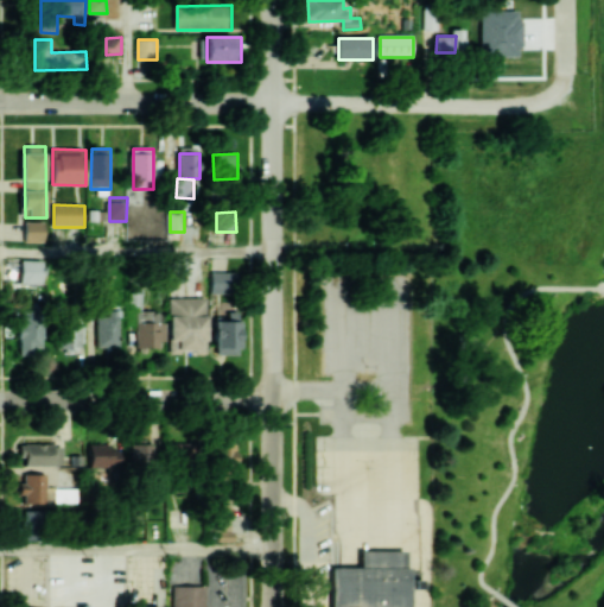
[(46,242),(46,222),(26,222),(26,242),(46,242)]
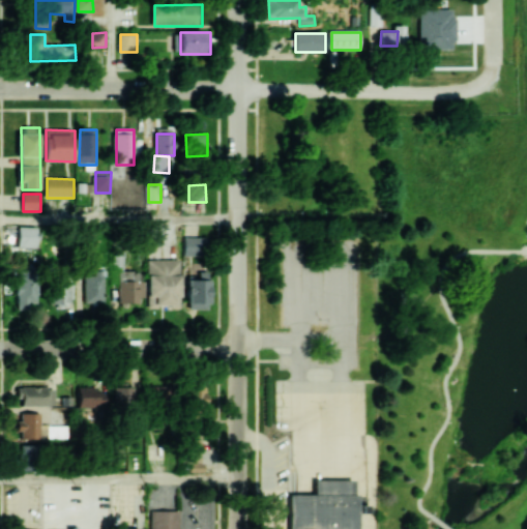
[(19,245),(38,246),(38,228),(20,227),(19,245)]
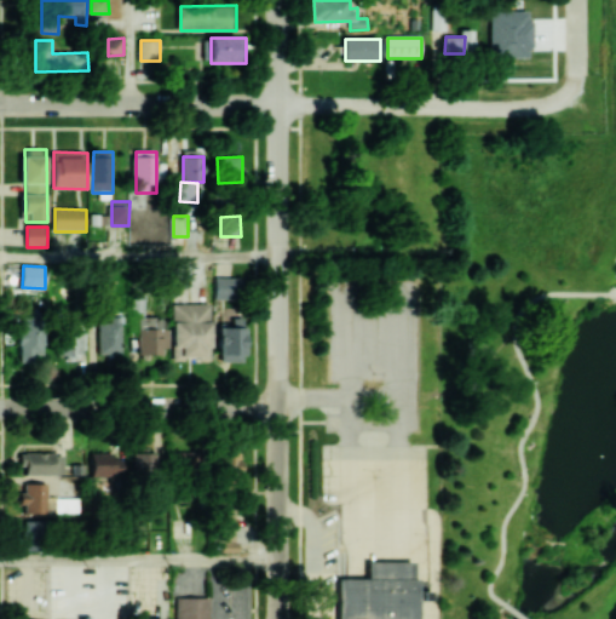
[(217,299),(242,301),(242,279),(217,278),(217,299)]
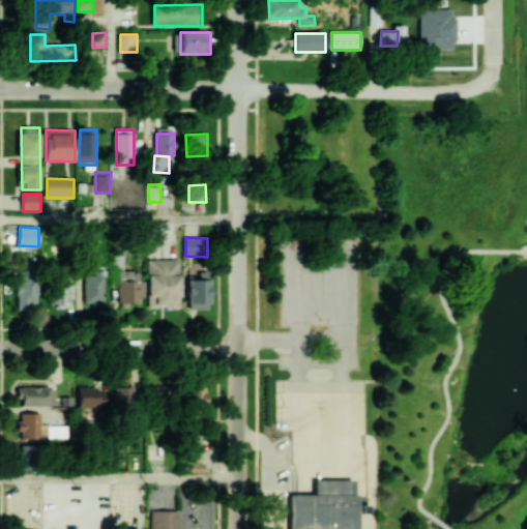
[(115,269),(125,270),(125,257),(116,256),(115,269)]
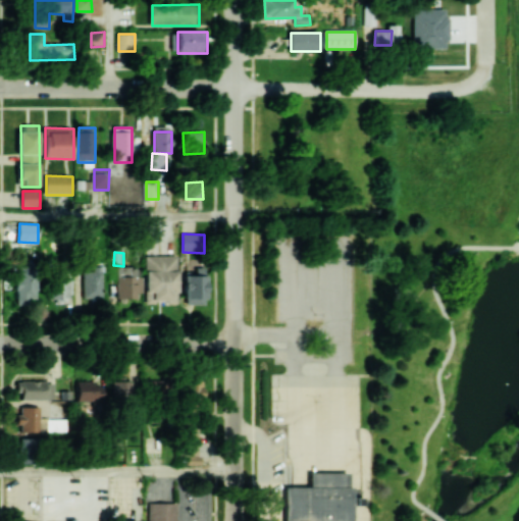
[(177,256),(147,256),(148,303),(168,303),(168,305),(178,305),(177,256)]
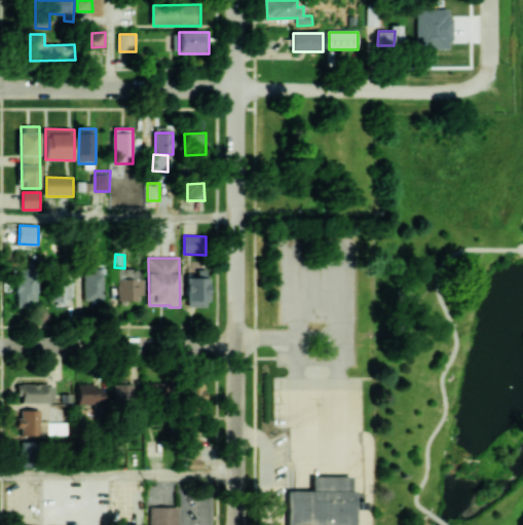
[(85,301),(104,301),(105,268),(96,268),(96,273),(85,273),(85,301)]
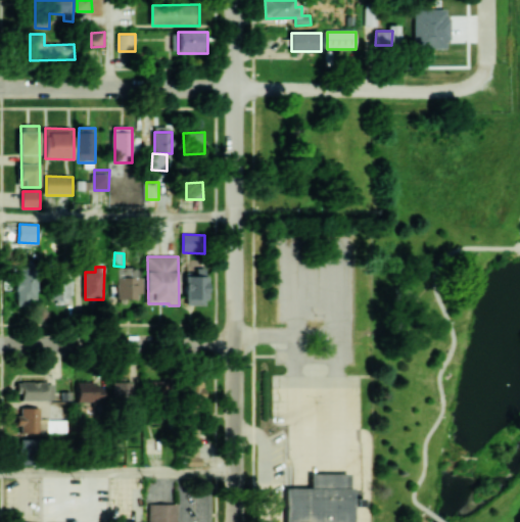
[(19,269),(19,279),(16,279),(17,306),(29,306),(29,300),(38,299),(37,269),(19,269)]
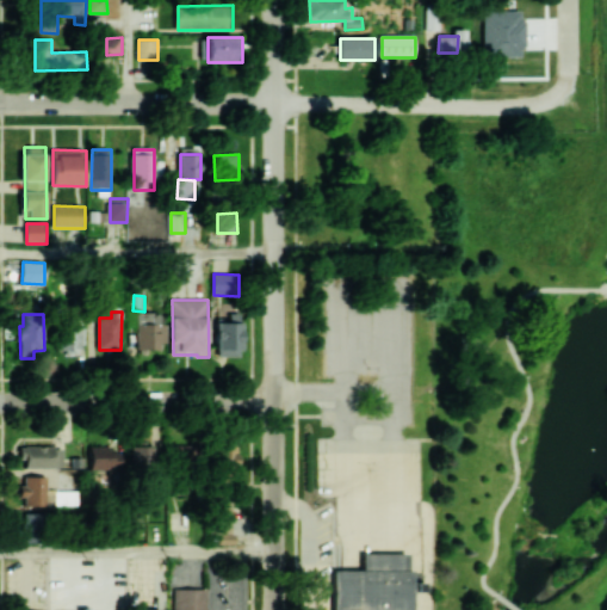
[(138,350),(166,350),(166,325),(160,325),(160,314),(138,314),(138,350)]
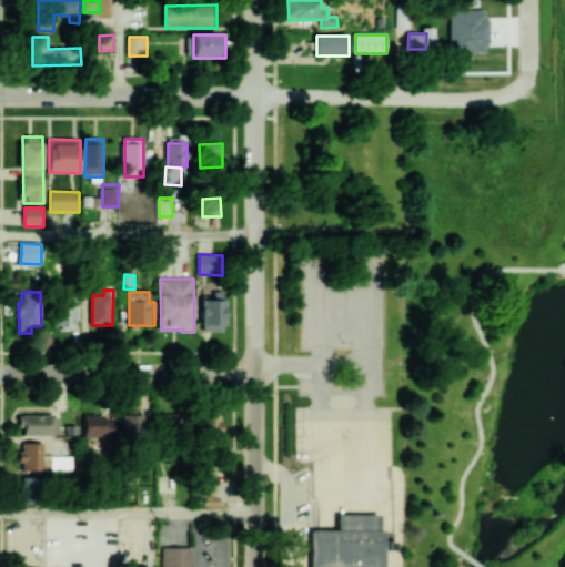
[(224,332),(225,292),(214,292),(214,296),(203,296),(202,332),(224,332)]
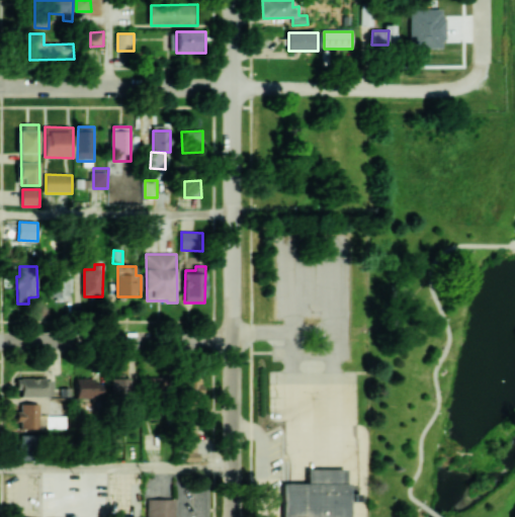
[(74,279),(50,278),(49,295),(74,296),(74,279)]
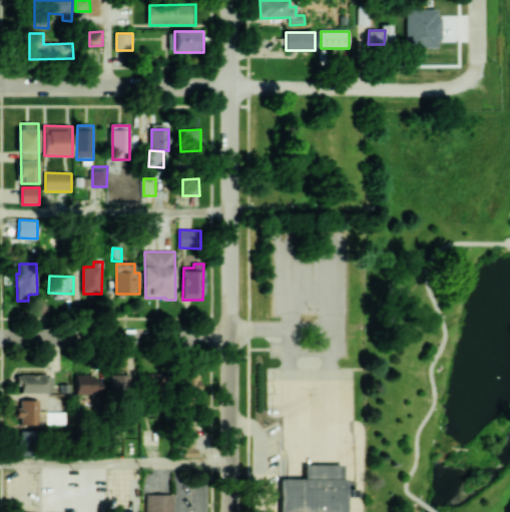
[(200,403),(199,371),(179,372),(180,404),(200,403)]
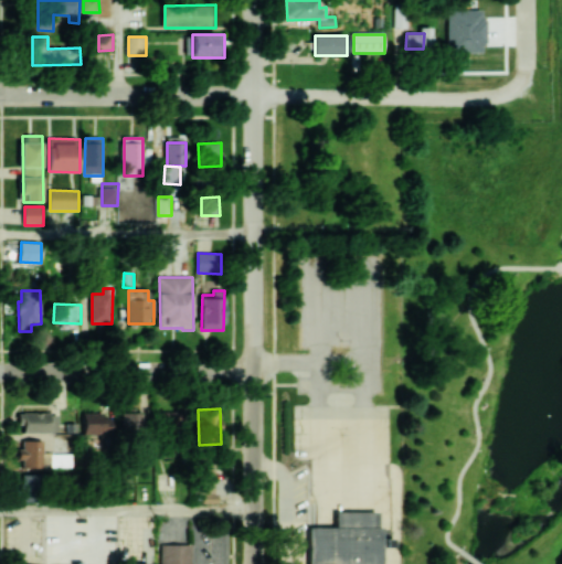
[(183,413),(161,412),(160,431),(183,432),(183,413)]
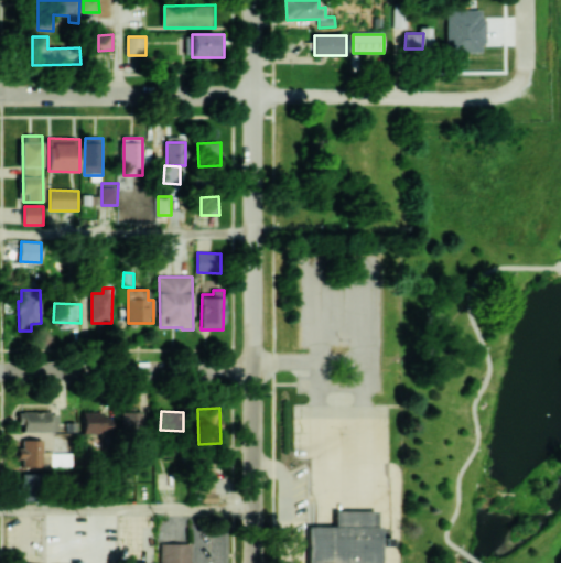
[(22,433),(60,432),(60,412),(21,413),(22,433)]
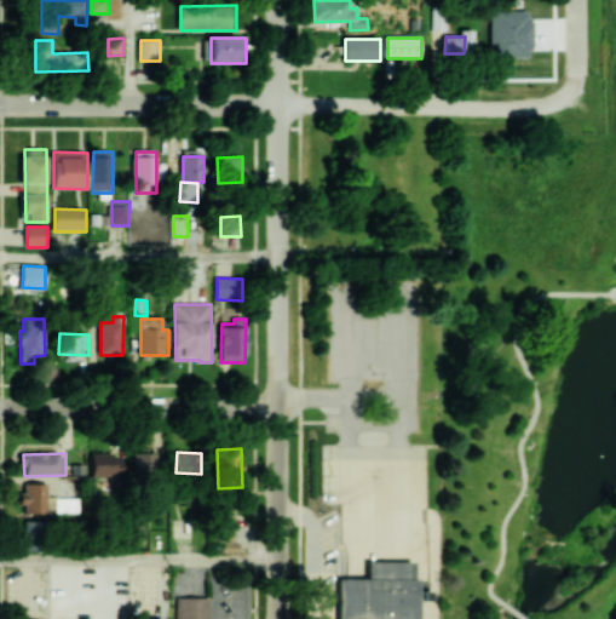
[(157,453),(134,453),(136,477),(157,476),(157,453)]
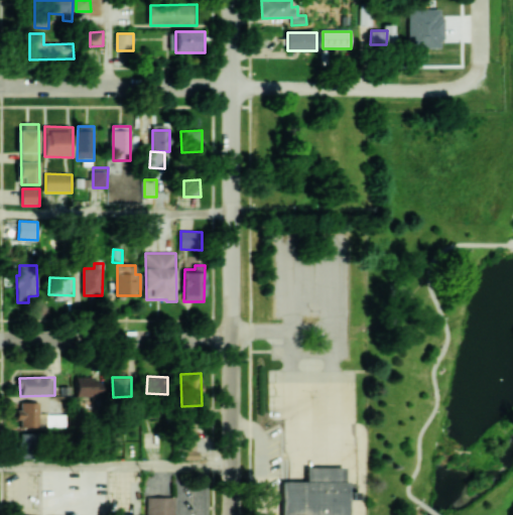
[(77,396),(102,397),(103,378),(78,378),(77,396)]
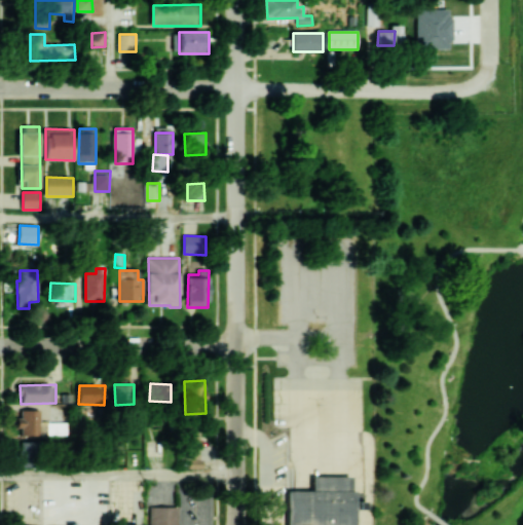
[(41,411),(21,410),(21,436),(41,437),(41,411)]
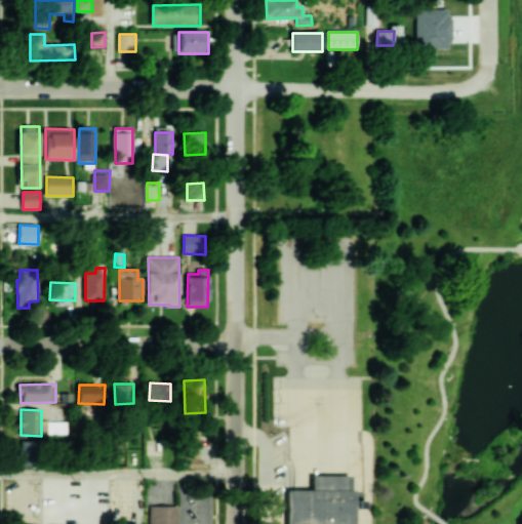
[(68,434),(68,422),(48,422),(49,435),(68,434)]
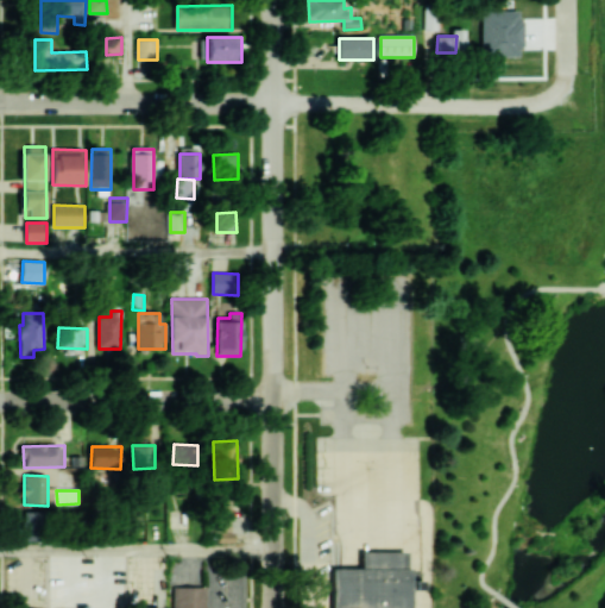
[(232,501),(215,500),(214,533),(220,533),(220,538),(232,538),(232,501)]
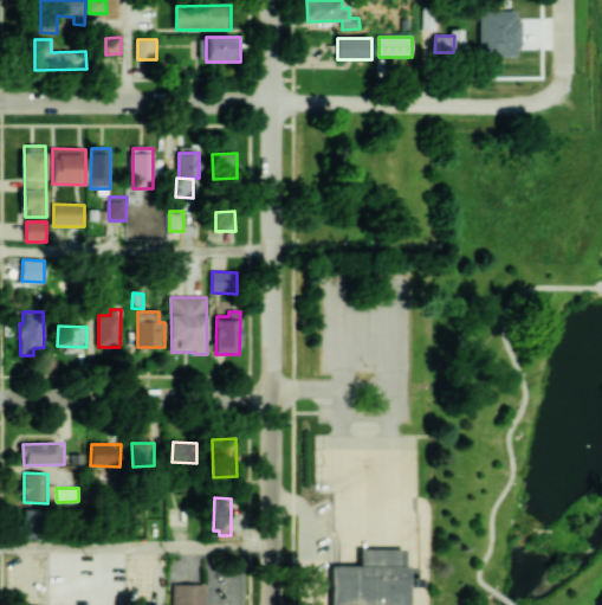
[(26,539),(43,539),(41,510),(25,512),(26,539)]
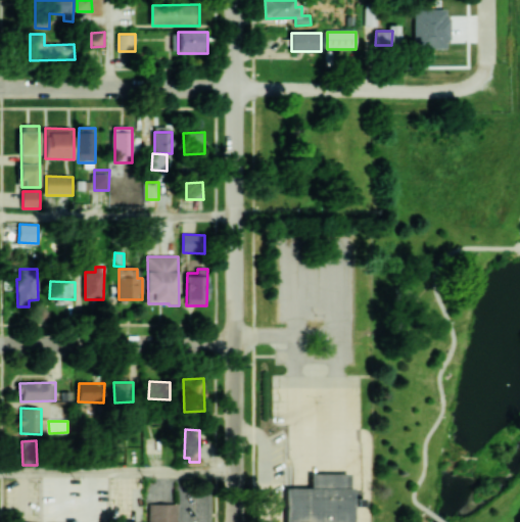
[(353,474),(353,492),(316,492),(316,474),(353,474)]
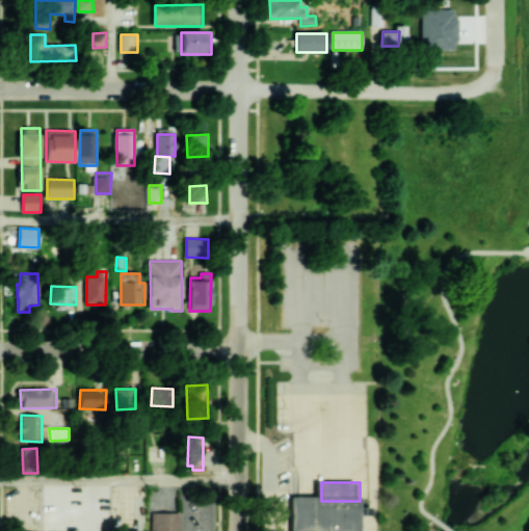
[(297,501),(297,530),(366,530),(366,501),(360,501),(321,501),(297,501)]
